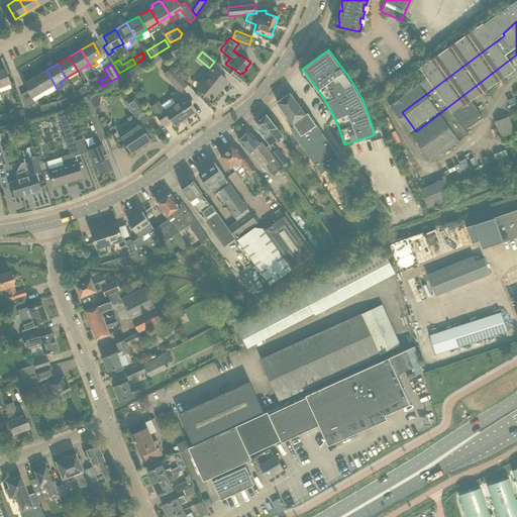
[(171,68),(164,75),(180,91),(187,85),(171,68)]
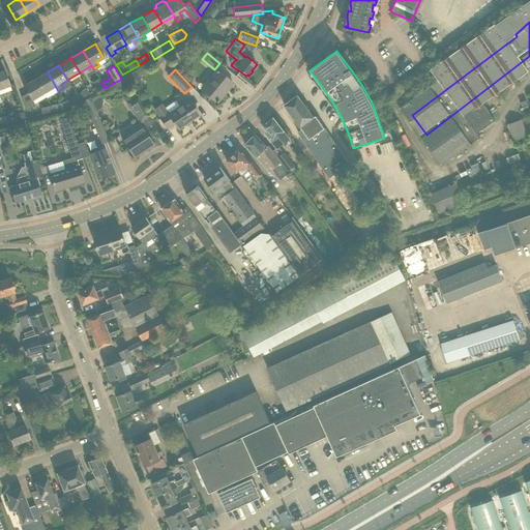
[(0,88),(10,85),(4,70),(0,71),(0,88)]
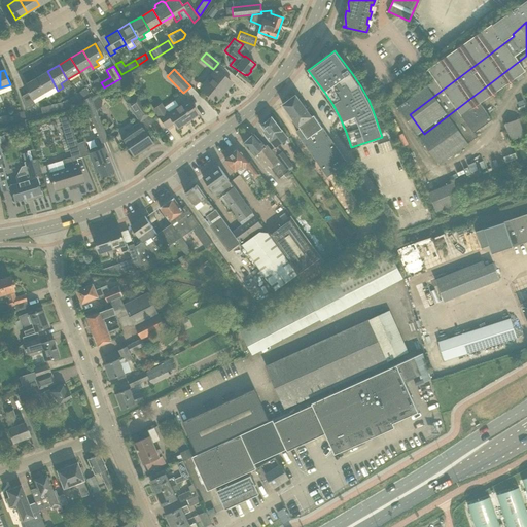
[(216,102),(232,82),(216,70),(200,90),(216,102)]
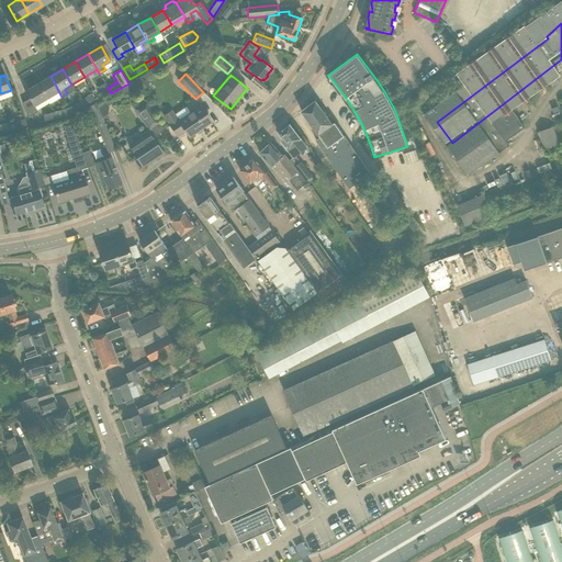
[(51,76),(37,83),(45,98),(48,103),(49,104),(62,97),(51,76)]
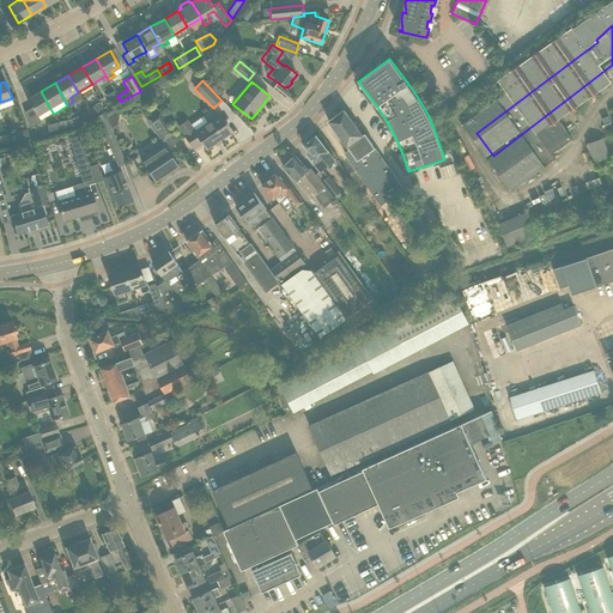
[(140,91),(132,96),(134,99),(141,101),(149,97),(144,89),(140,91)]
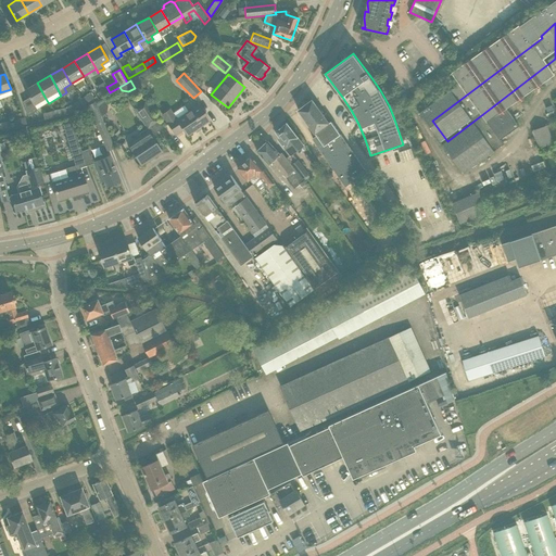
[(48,102),(45,97),(37,83),(24,90),(28,98),(23,101),(27,116),(37,111),(36,110),(48,102)]
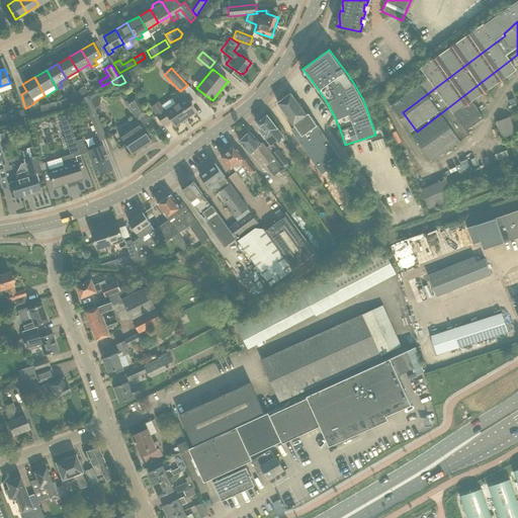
[(93,92),(102,86),(99,81),(90,87),(93,92)]
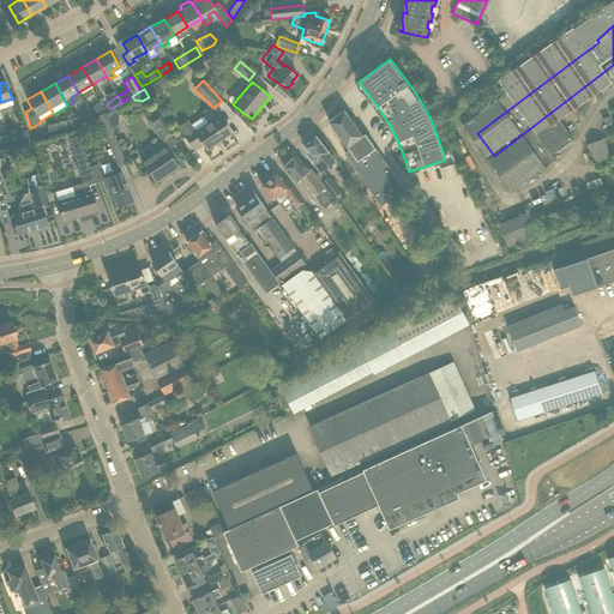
[(92,116),(104,109),(100,102),(89,109),(92,116)]
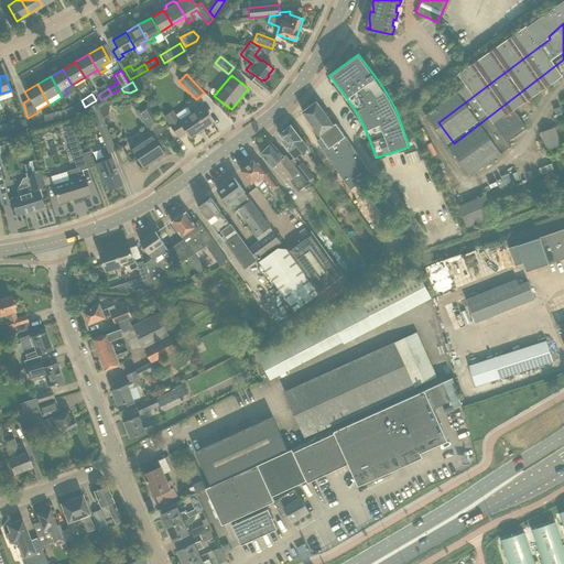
[(72,115),(85,107),(82,100),(68,108),(72,115)]
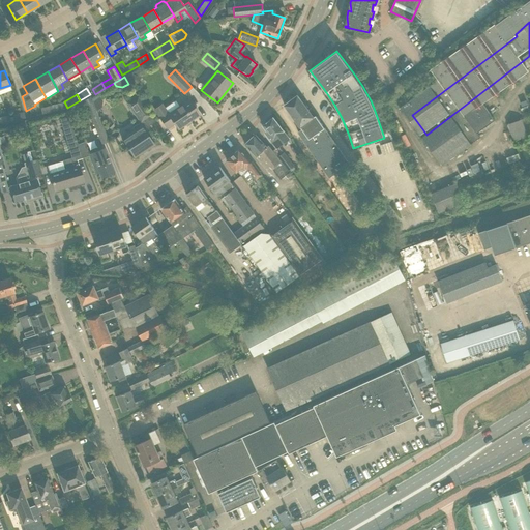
[(297,95),(284,106),(292,116),(302,129),(297,133),(329,178),(330,177),(341,193),(346,188),(335,174),(349,165),(331,139),(324,128),(316,116),(314,118),(303,104),(297,95)]
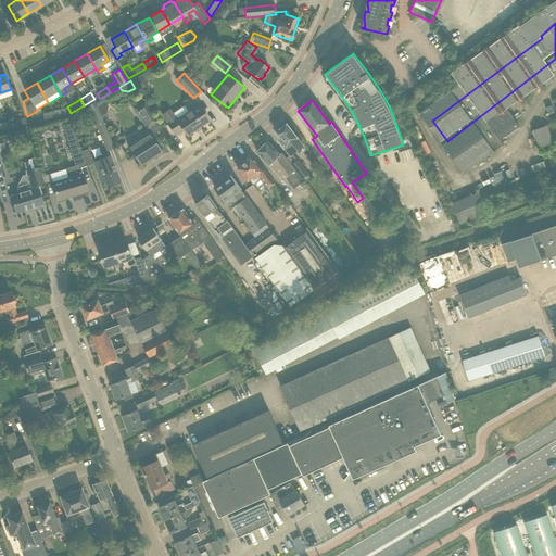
[(140,137),(127,146),(131,151),(135,156),(141,166),(162,152),(155,143),(152,138),(150,136),(162,127),(144,101),(142,102),(135,108),(134,108),(148,128),(139,134),(139,136),(140,137)]
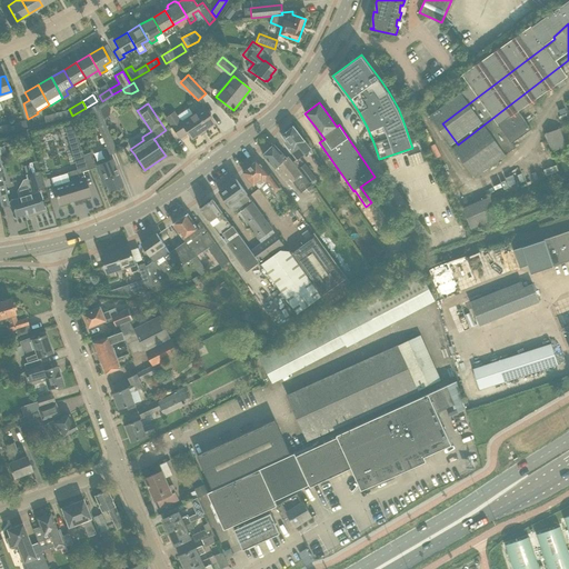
[(109,155),(117,151),(97,105),(86,110),(89,118),(92,117),(109,155)]
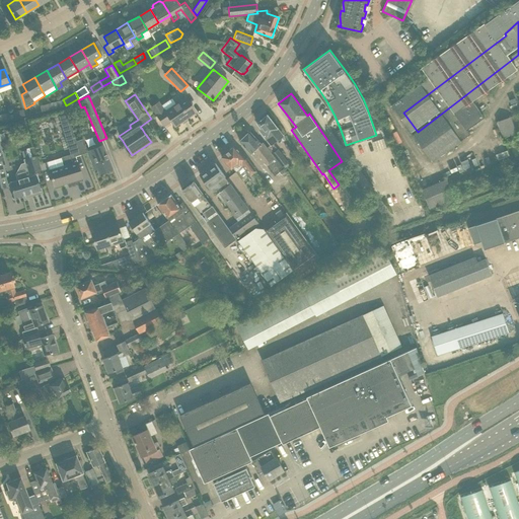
[(174,127),(195,113),(186,97),(165,112),(163,109),(158,102),(151,106),(156,115),(163,126),(170,121),(174,127)]
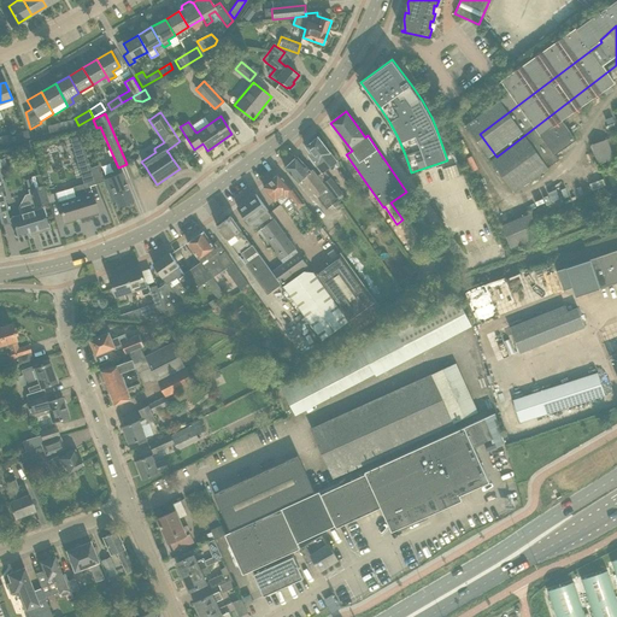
[(75,128),(78,125),(75,118),(72,119),(59,123),(62,130),(75,128)]
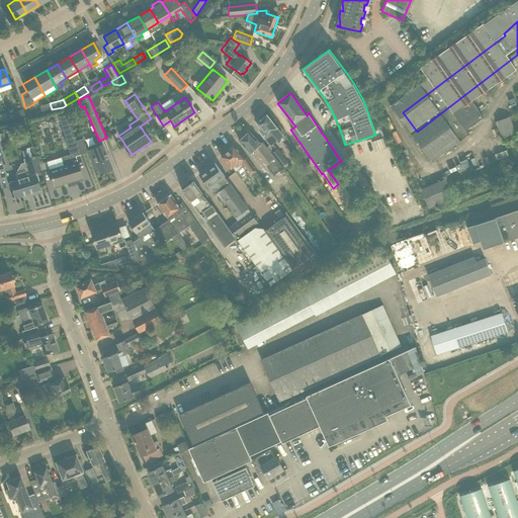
[(52,109),(50,103),(39,105),(40,112),(52,109)]
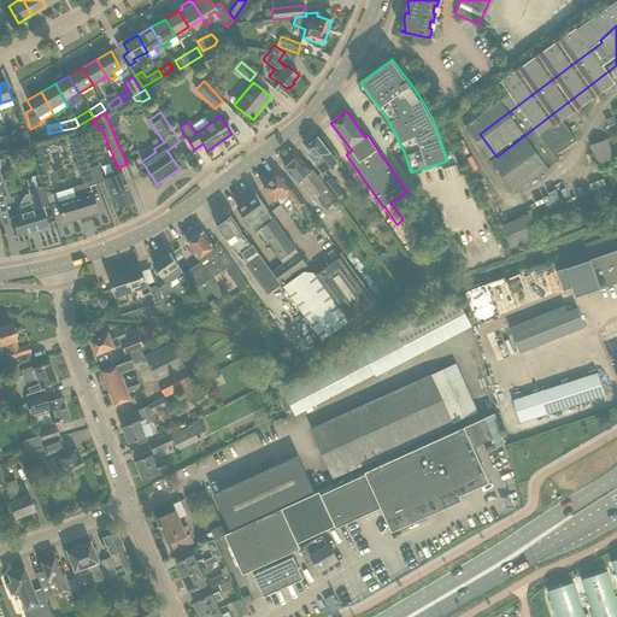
[(16,141),(29,139),(27,130),(15,134),(16,141)]
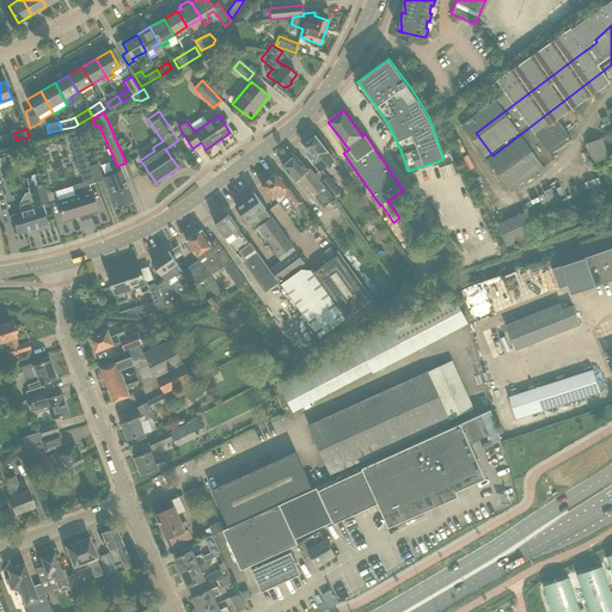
[(77,135),(69,136),(73,150),(81,147),(77,135)]
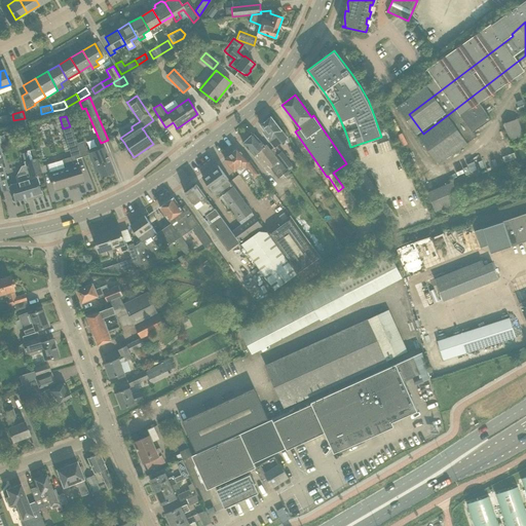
[(288,138),(277,125),(271,117),(261,124),(266,130),(264,133),(274,147),(275,148),(277,146),(288,138)]
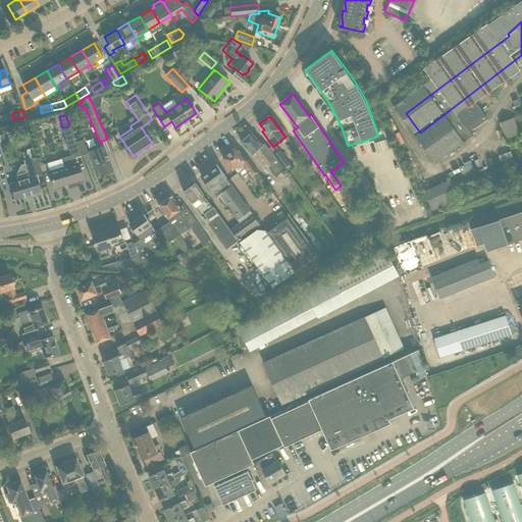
[(516,117),(502,120),(505,138),(519,135),(516,117)]
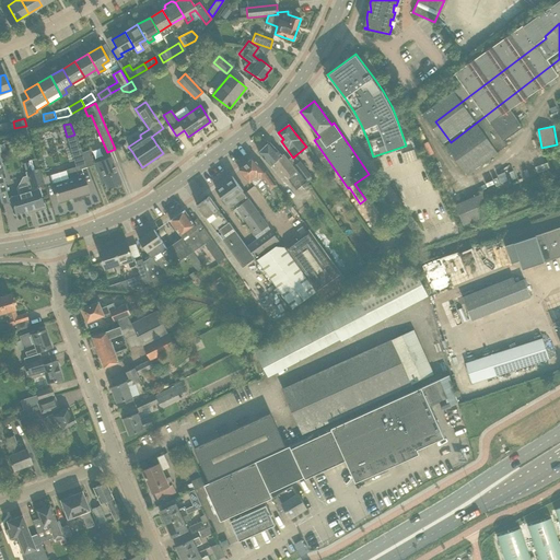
[(283,153),(282,155),(270,142),(258,153),(272,167),(276,164),(288,179),(288,178),(296,189),(302,185),(306,191),(311,188),(305,182),(293,165),(289,160),(288,159),(289,159),(283,153)]
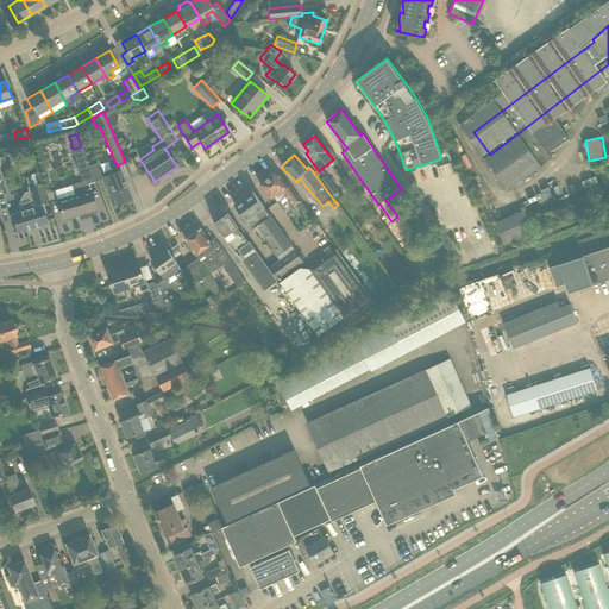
[(82,182),(45,193),(48,200),(56,198),(60,208),(63,220),(96,209),(90,190),(88,184),(95,182),(89,167),(87,162),(77,165),(82,182)]
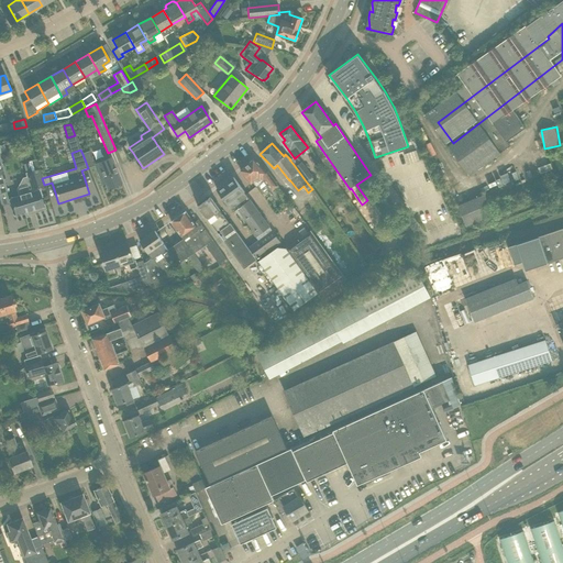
[(416,151),(405,154),(408,165),(419,161),(416,151)]
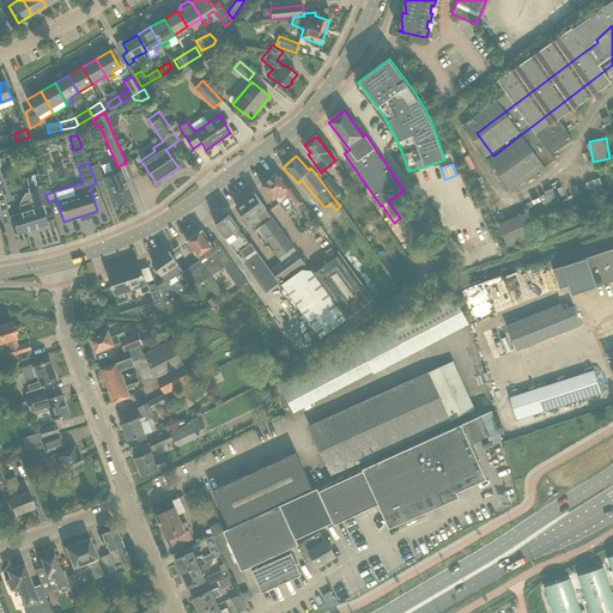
[(320,171),(316,175),(321,181),(328,176),(323,170),(321,173),(320,171)]
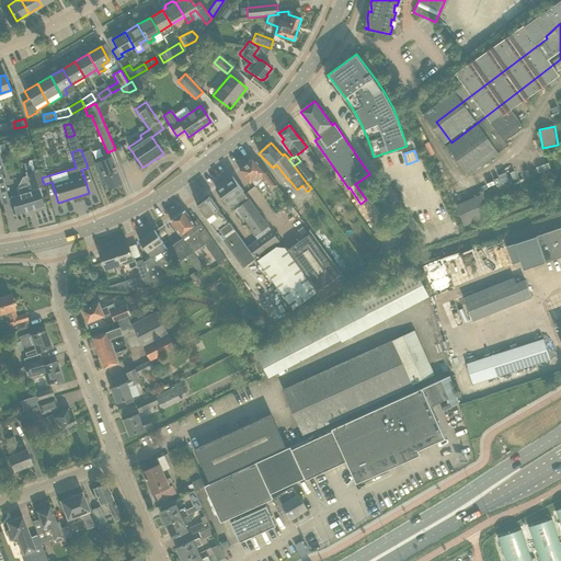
[(121,182),(116,172),(110,157),(93,163),(101,182),(104,181),(106,187),(121,182)]
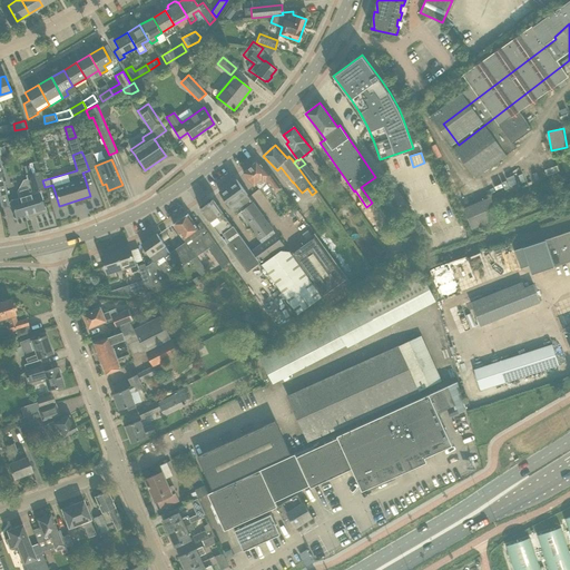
[(257,161),(244,174),(251,182),(254,185),(255,184),(259,188),(268,180),(276,192),(282,187),(271,174),(269,175),(257,161)]
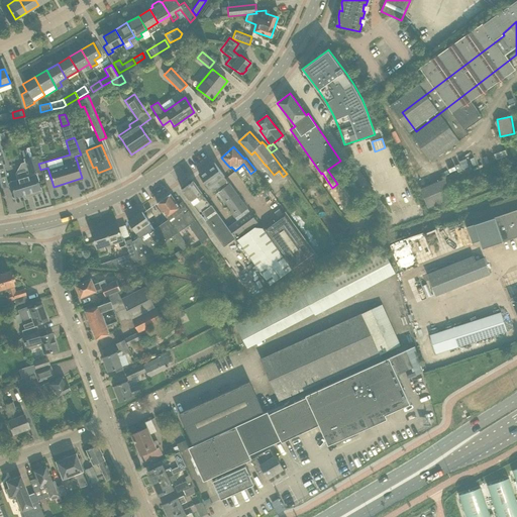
[(286,163),(287,162),(277,148),(271,152),(282,168),(288,164),(286,163)]
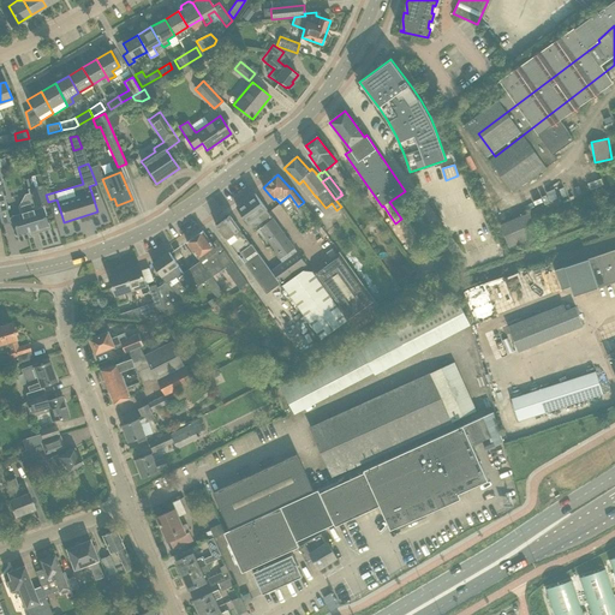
[(21,213),(11,216),(17,236),(16,236),(16,237),(28,233),(29,232),(30,234),(49,228),(48,222),(46,224),(43,215),(46,215),(43,208),(42,209),(41,207),(40,204),(48,202),(46,195),(43,186),(43,185),(35,187),(28,190),(29,193),(27,195),(28,198),(22,199),(18,207),(21,213)]
